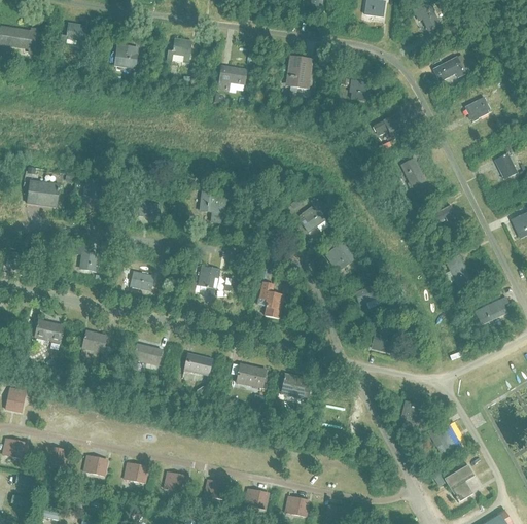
[(364,12),(381,15),(383,0),(378,0),(378,2),(366,0),(364,12)]
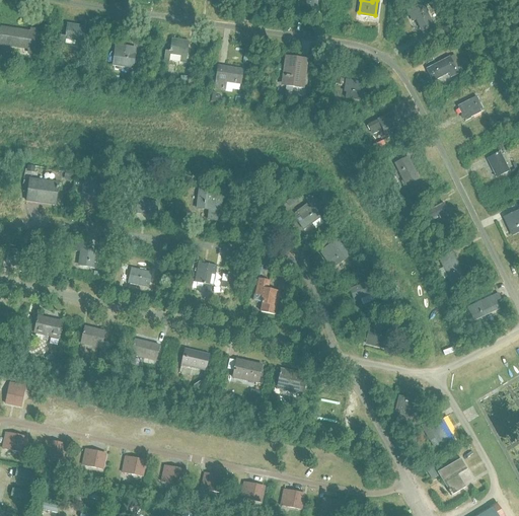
[(420,24),(422,28),(432,23),(421,2),(410,7),(419,24),(420,24)]
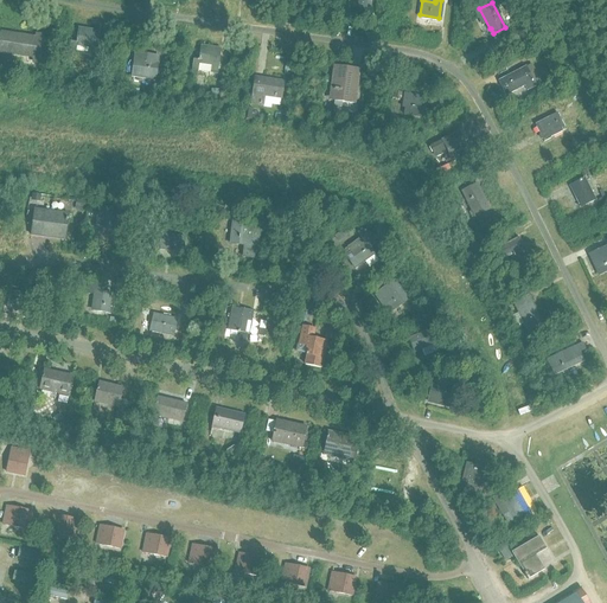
[(78,26),(77,36),(76,36),(76,39),(70,38),(69,46),(75,47),(76,43),(95,45),(97,29),(78,26)]
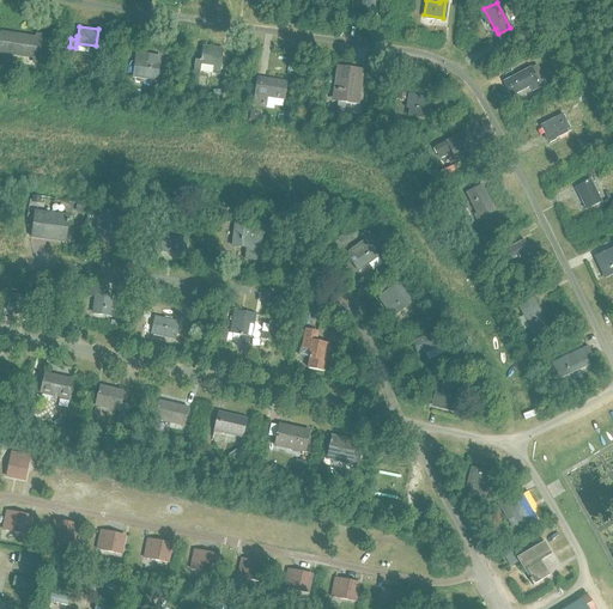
[(32,60),(40,61),(43,37),(0,30),(0,31),(0,49),(34,54),(32,60)]
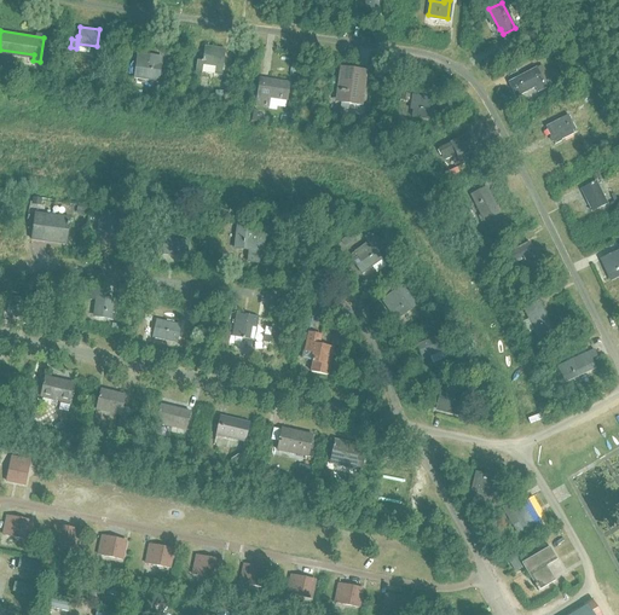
[(201,68),(214,70),(214,71),(220,73),(224,48),(204,45),(202,59),(196,58),(194,71),(200,73),(201,68)]
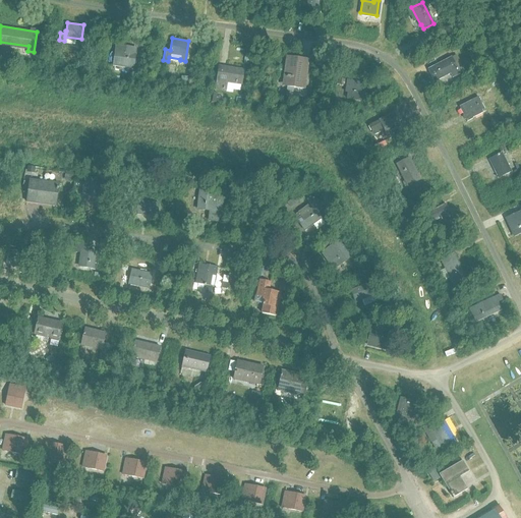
[(112,63),(132,66),(135,46),(115,43),(112,63)]
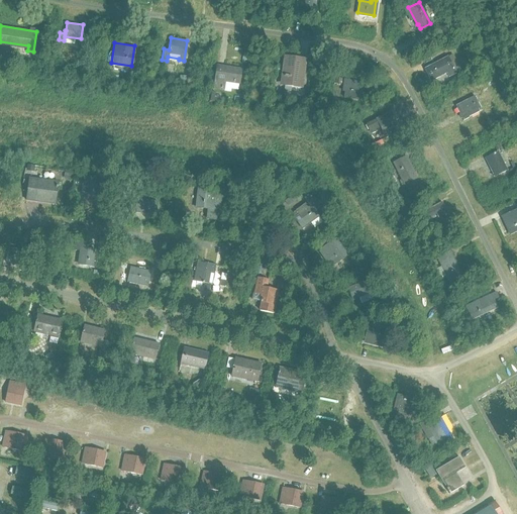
[(286,74),(285,83),(284,87),(293,88),(293,85),(302,86),(304,70),(297,69),(298,56),(284,54),(282,73),(286,74)]
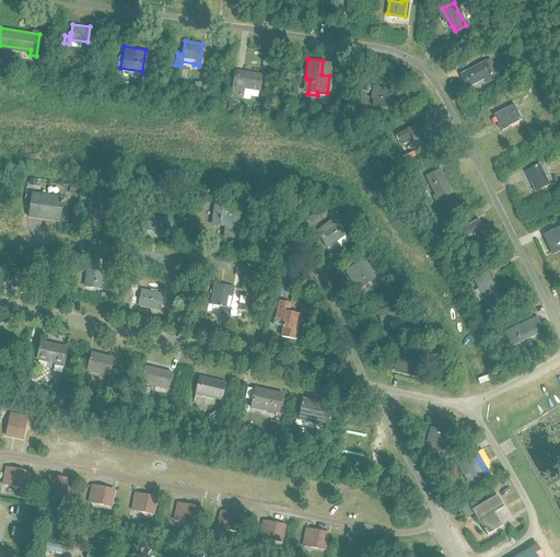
[(486,81),(493,77),(483,58),(458,71),(466,85),(483,77),(486,81)]
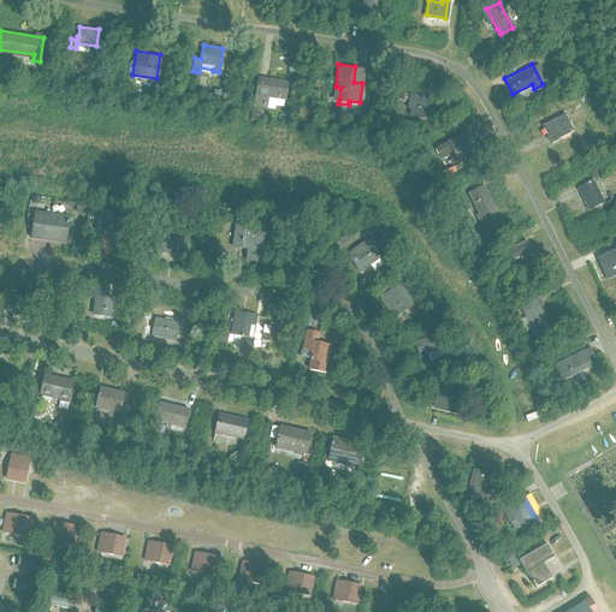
[(256,85),(254,101),(266,104),(267,95),(283,97),(286,81),(266,77),(265,87),(256,85)]
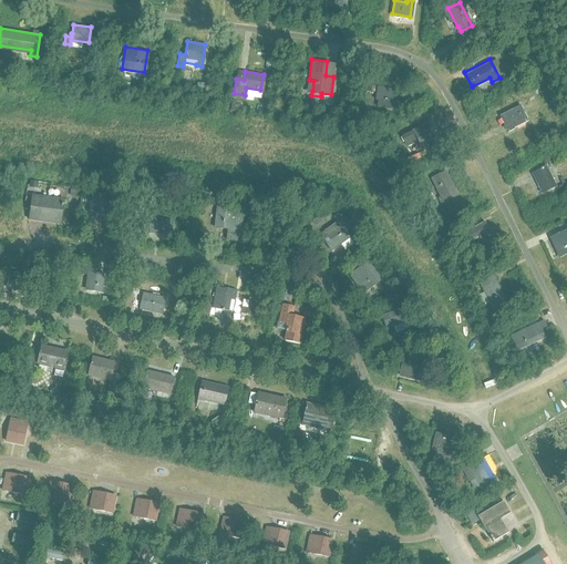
[(378,105),(391,108),(393,88),(378,85),(377,92),(380,92),(378,105)]
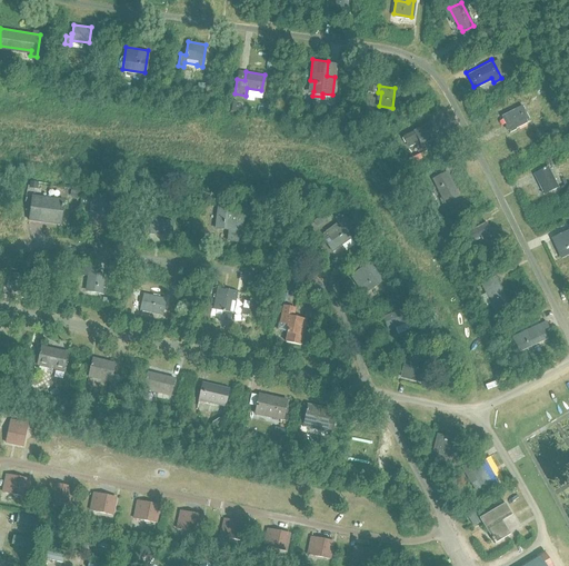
[(527,90),(530,97),(542,89),(540,86),(536,89),(533,86),(527,90)]
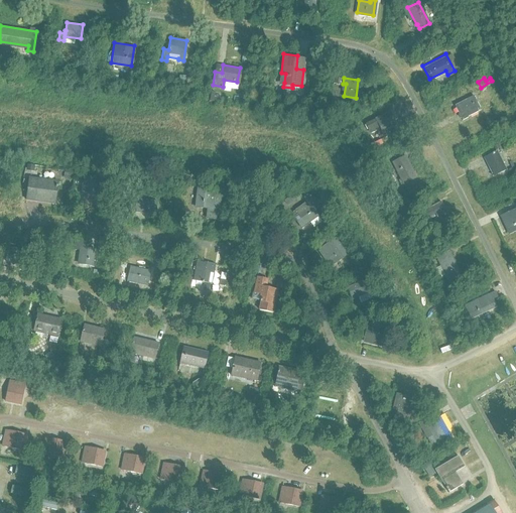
[(455,100),(462,97),(460,92),(453,95),(455,100)]
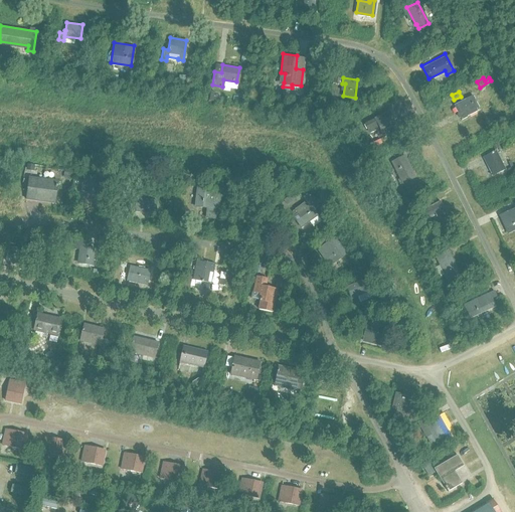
[(477,92),(453,104),(461,119),(467,116),(466,115),(479,109),(473,97),(478,95),(477,92)]
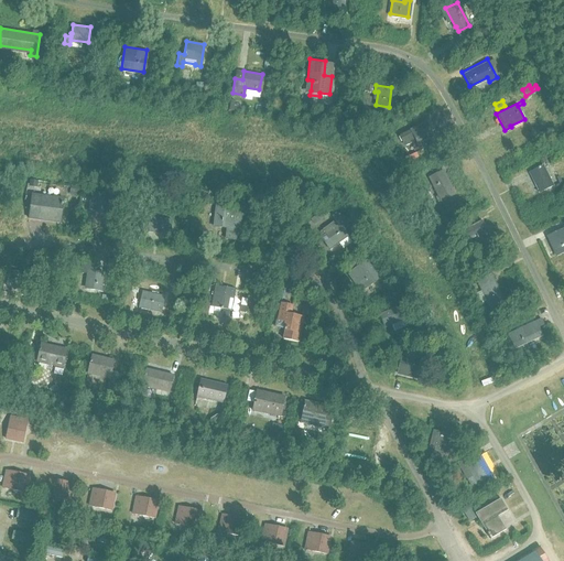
[(426,133),(436,129),(431,119),(399,133),(402,139),(412,135),(419,148),(431,142),(426,133)]
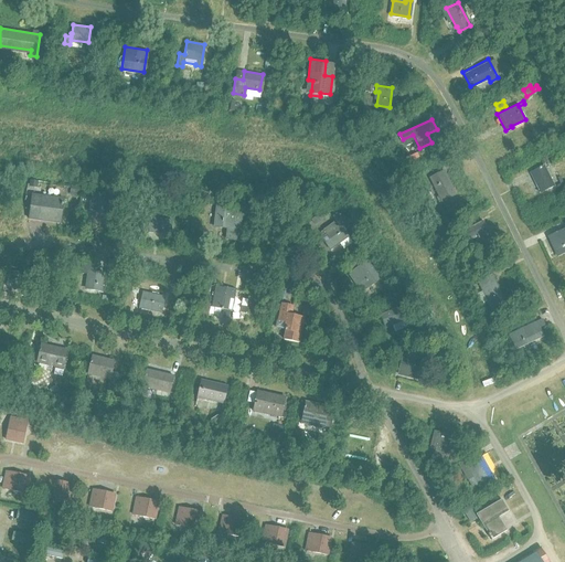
[(529,138),(537,135),(533,124),(524,126),(529,138)]
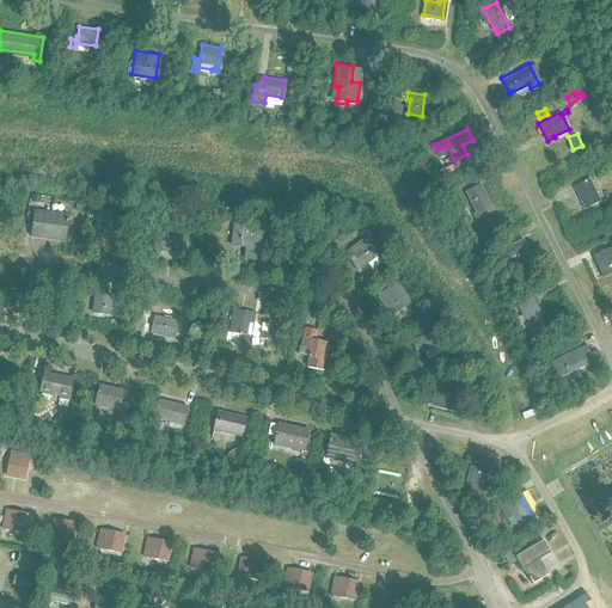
[(576,183),(587,204),(599,198),(588,177),(576,183)]
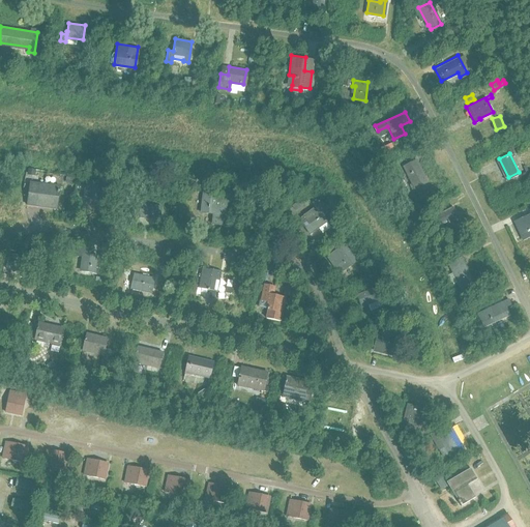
[(403,165),(414,186),(428,180),(416,157),(403,165)]
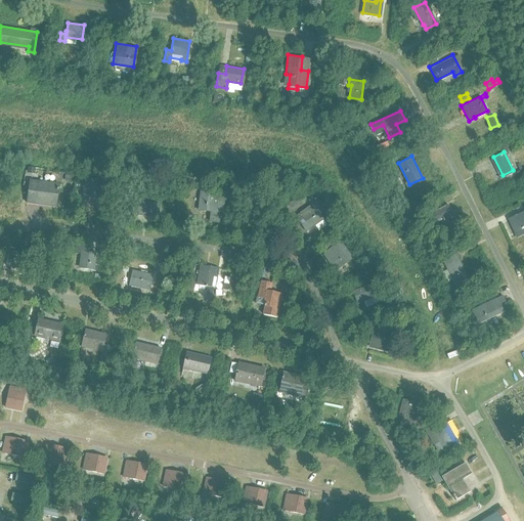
[(81,193),(101,197),(104,178),(84,176),(81,193)]
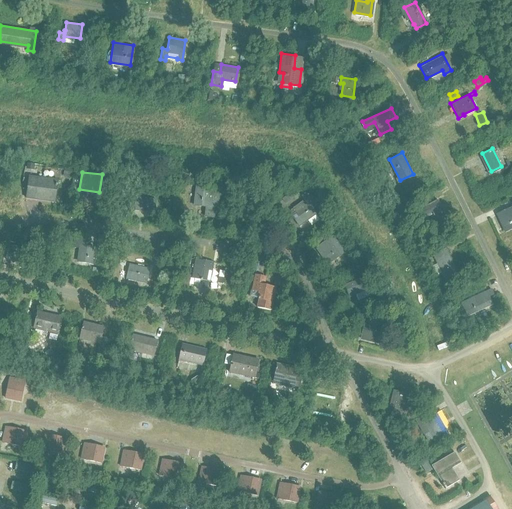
[(25,195),(35,196),(36,194),(54,196),(56,177),(28,174),(25,195)]
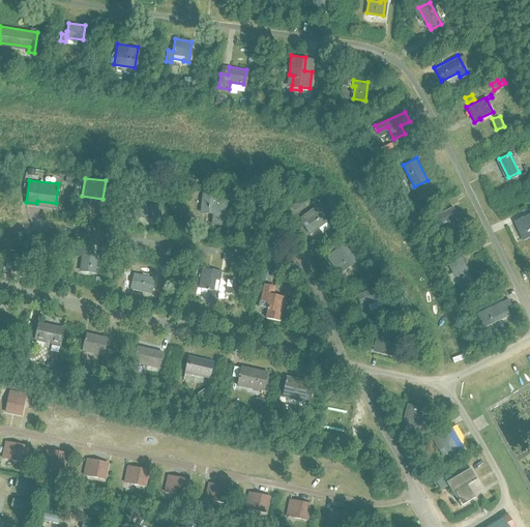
[(232,201),(233,194),(203,189),(200,209),(212,211),(210,221),(223,223),(226,200),(232,201)]
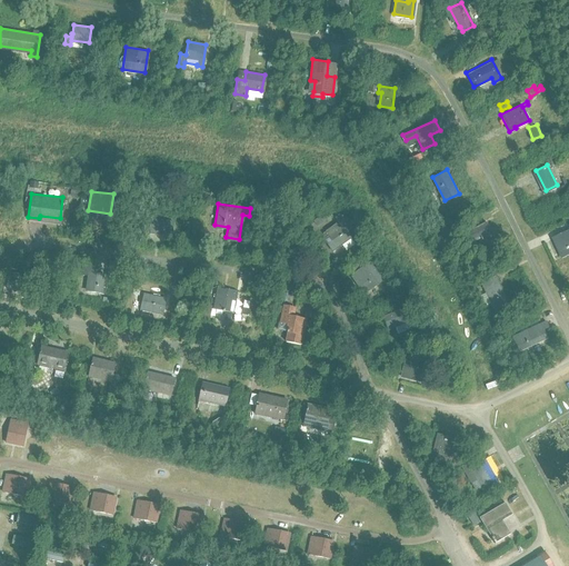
[(329,205),(313,217),(321,226),(337,214),(329,205)]
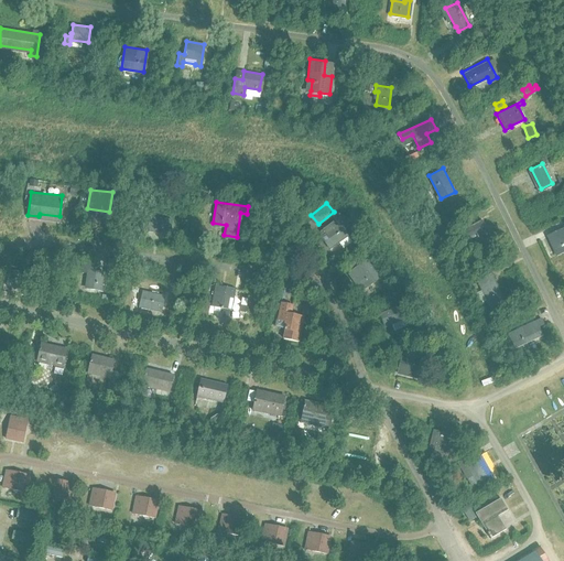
[(343,228),(348,224),(342,214),(320,229),(323,234),(321,235),(329,247),(347,234),(343,228)]
